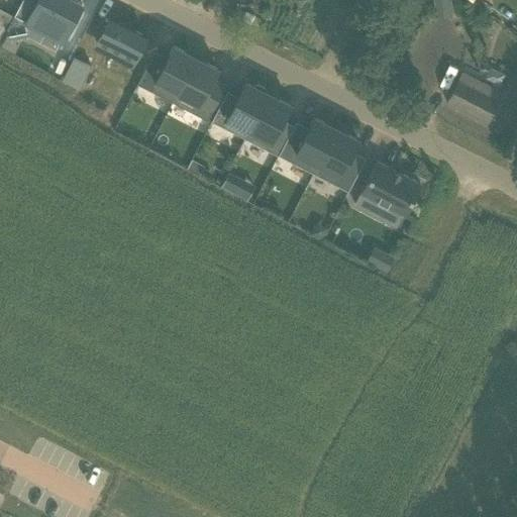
[(80,6),(68,0),(21,0),(13,17),(62,42),(80,6)]
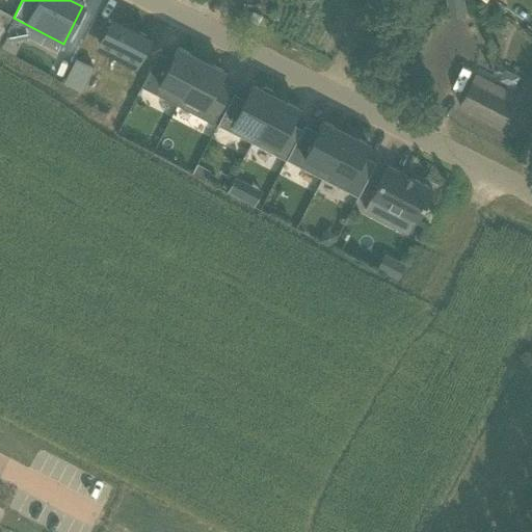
[(448,0),(446,0),(447,9),(466,8),(463,0),(448,0)]
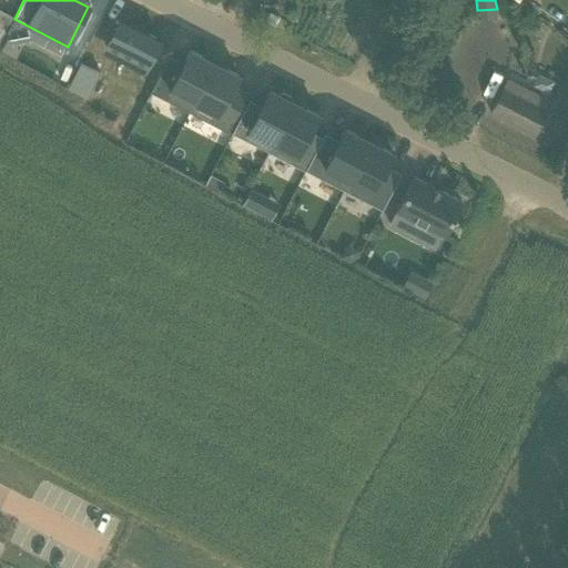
[(0,8),(0,28),(6,31),(13,16),(0,8)]
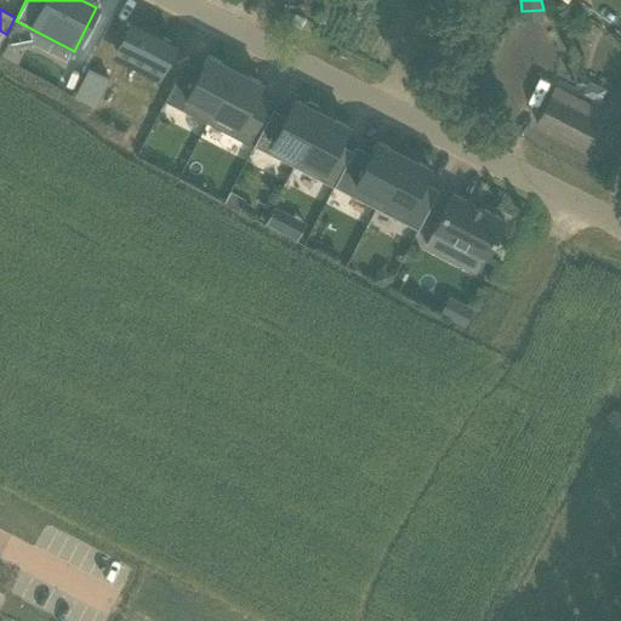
[(175,45),(130,22),(115,52),(159,74),(175,45)]
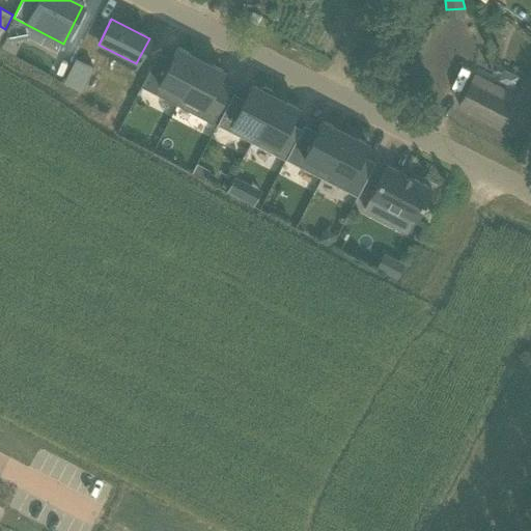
[(177,105),(201,59),(177,47),(154,92),(177,105)]
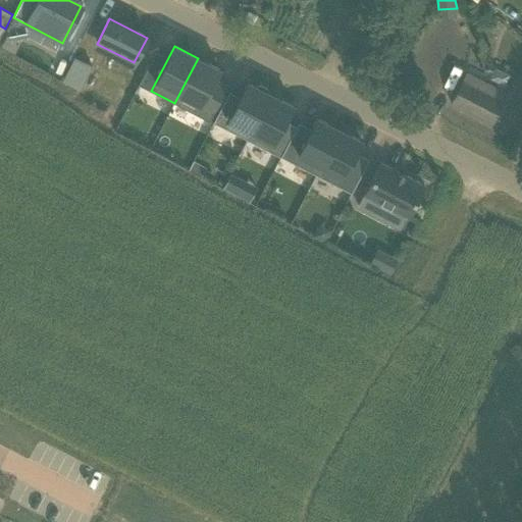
[(92,65),(74,56),(62,79),(81,88),(92,65)]
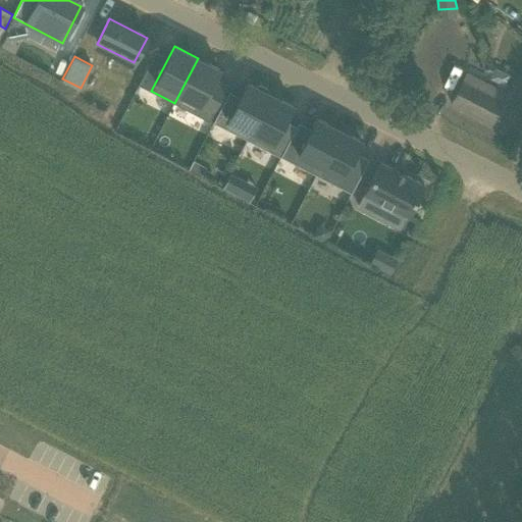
[(198,58),(174,103),(197,114),(220,69),(198,58)]
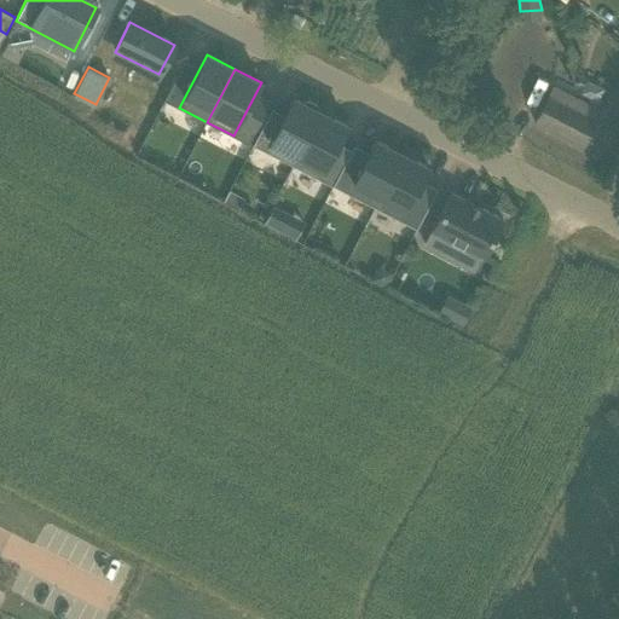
[(534,122),(584,148),(603,110),(570,93),(554,85),(534,122)]
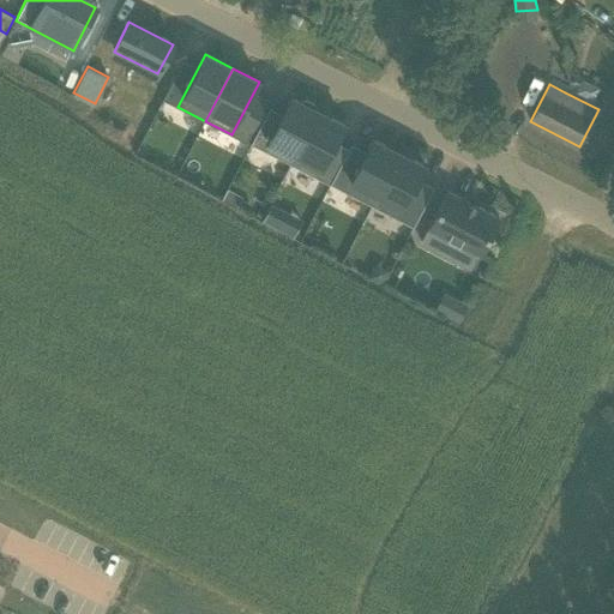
[(290,164),(318,110),(315,109),(315,106),(306,100),(302,102),(292,97),(264,150),(290,164)]
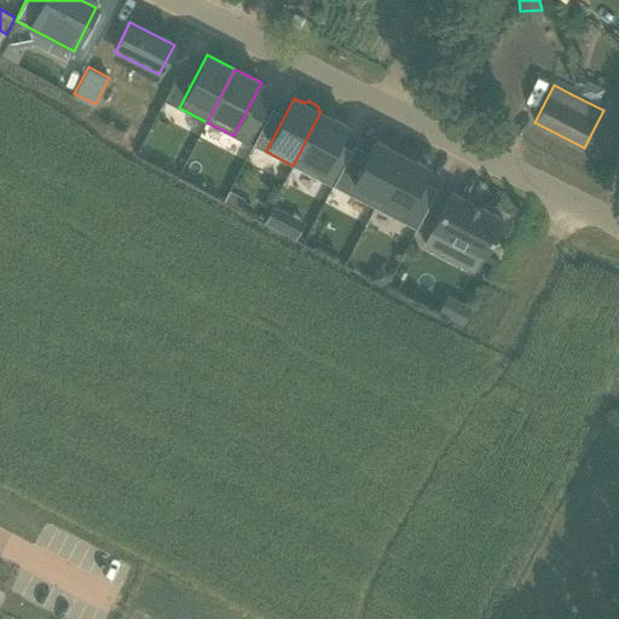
[(320,111),(293,166),(320,179),(347,126),(320,111)]
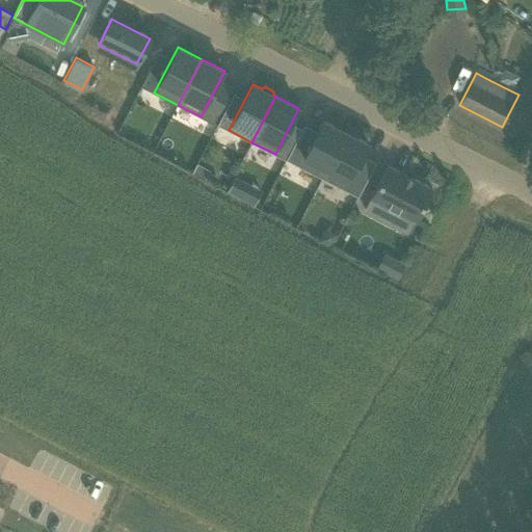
[(299,166),(322,178),(346,132),(323,120),(299,166)]
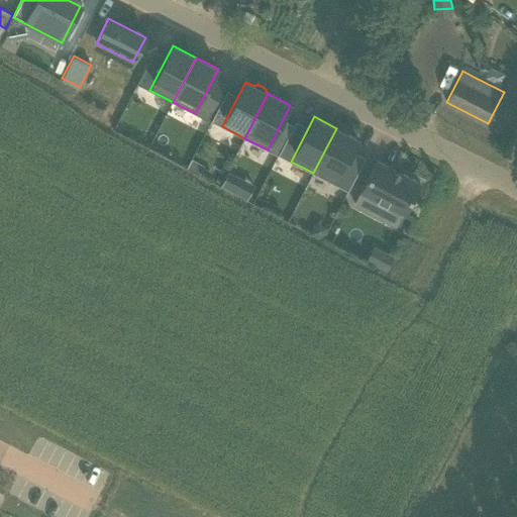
[(358,139),(336,128),(313,173),(335,185),(358,139)]
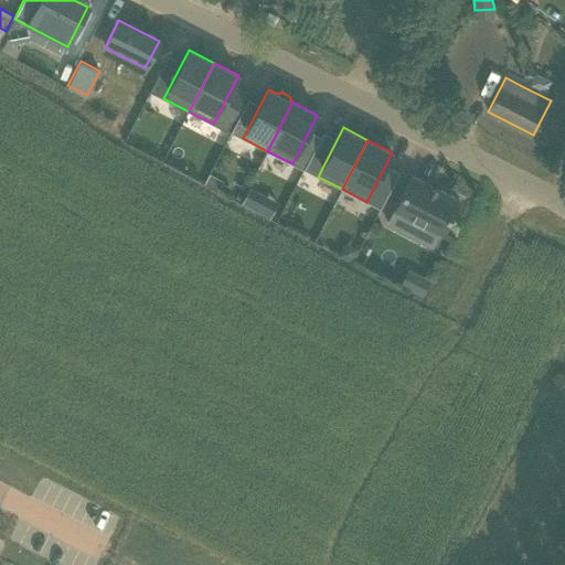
[(459,202),(412,178),(387,225),(404,233),(411,220),(441,236),(459,202)]
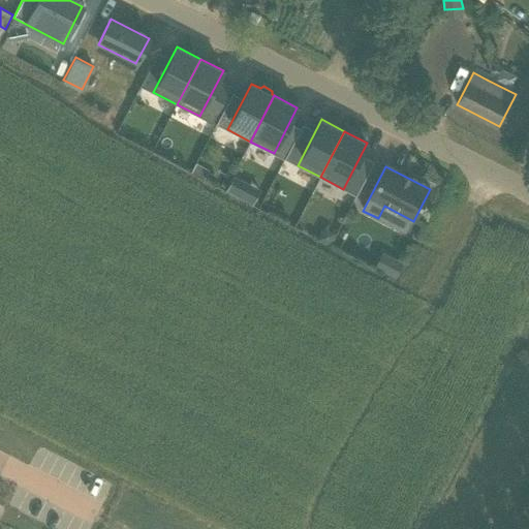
[(239,196),(246,182),(234,176),(226,190),(239,196)]
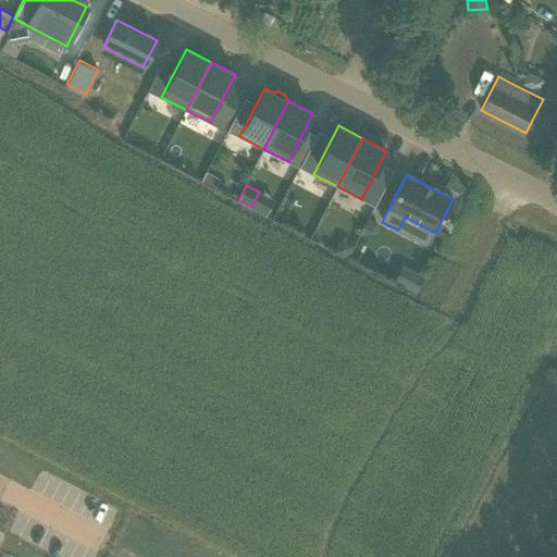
[(416,272),(407,287),(417,293),(425,276),(416,272)]
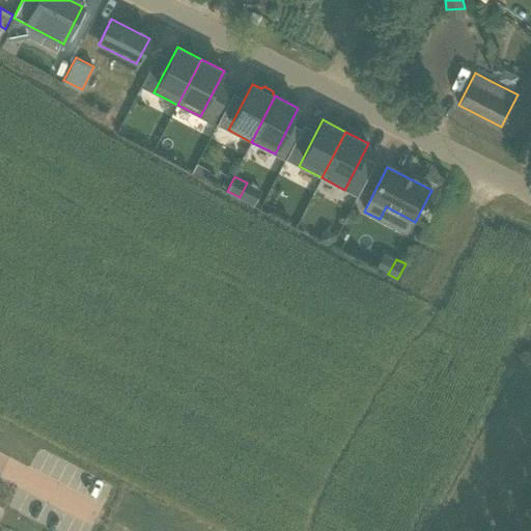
[(499,360),(495,368),(506,374),(510,365),(499,360)]
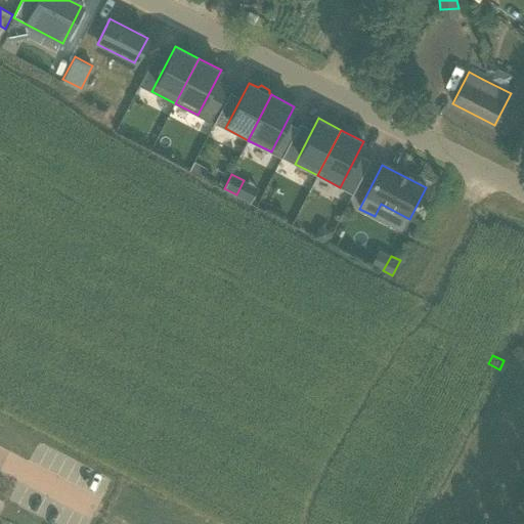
[(120,360),(119,370),(131,372),(132,361),(120,360)]
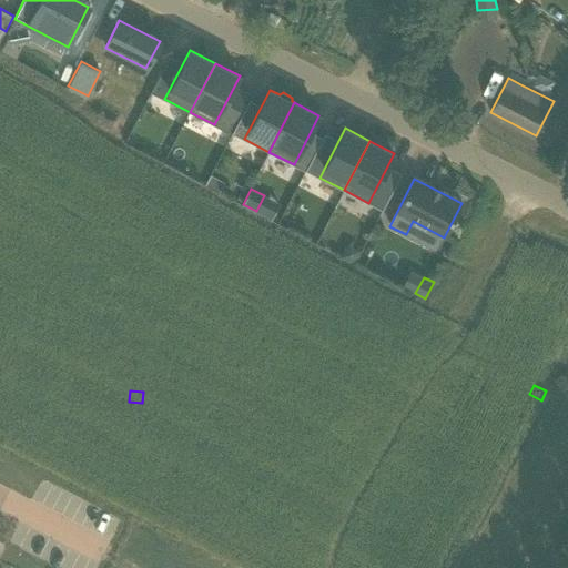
[(541,401),(529,394),(524,404),(536,411),(541,401)]
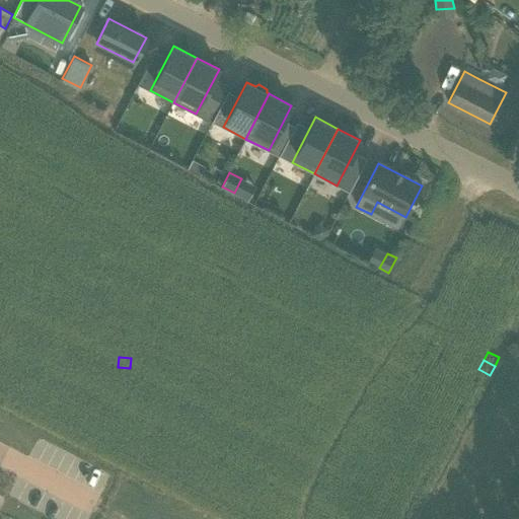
[(130,368),(118,367),(116,377),(129,378),(130,368)]
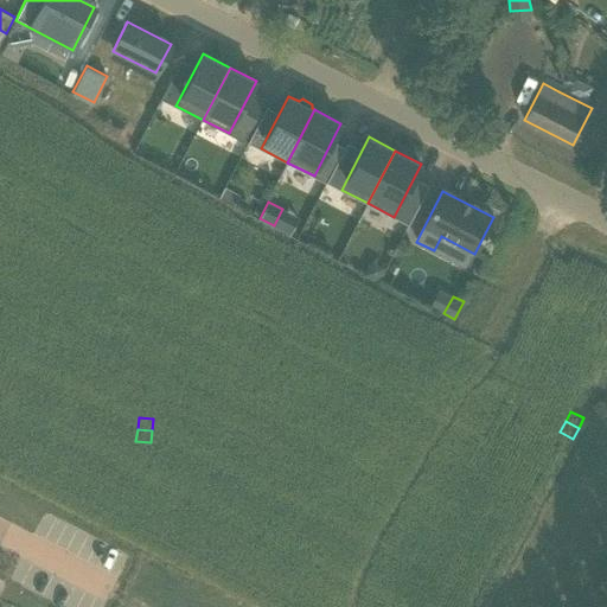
[(541,467),(555,474),(560,464),(547,457),(541,467)]
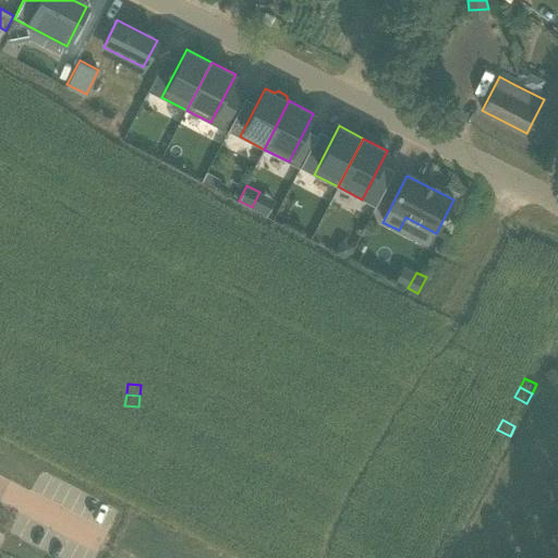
[(510,436),(497,429),(493,439),(505,445),(510,436)]
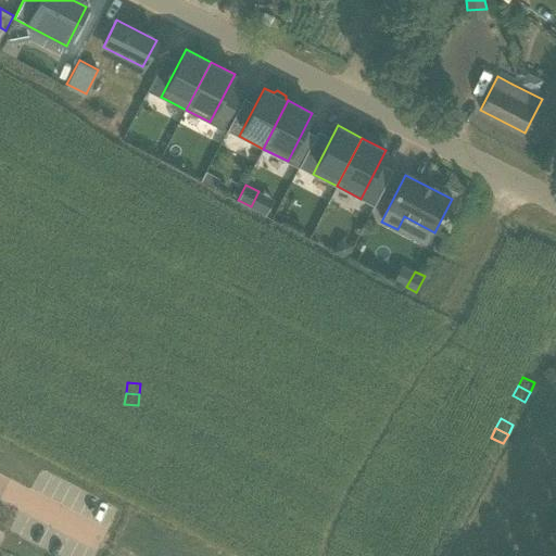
[(122,429),(119,440),(134,442),(135,431),(122,429)]
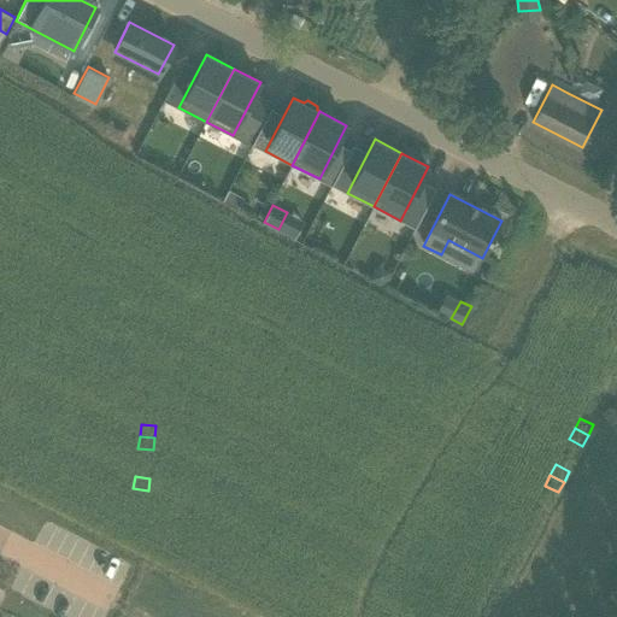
[(147,501),(148,491),(133,488),(131,500),(147,501)]
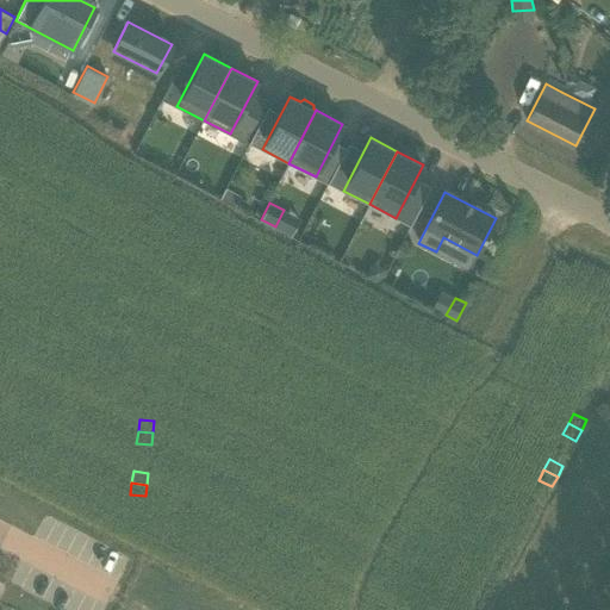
[(128,523),(125,534),(141,536),(142,524),(128,523)]
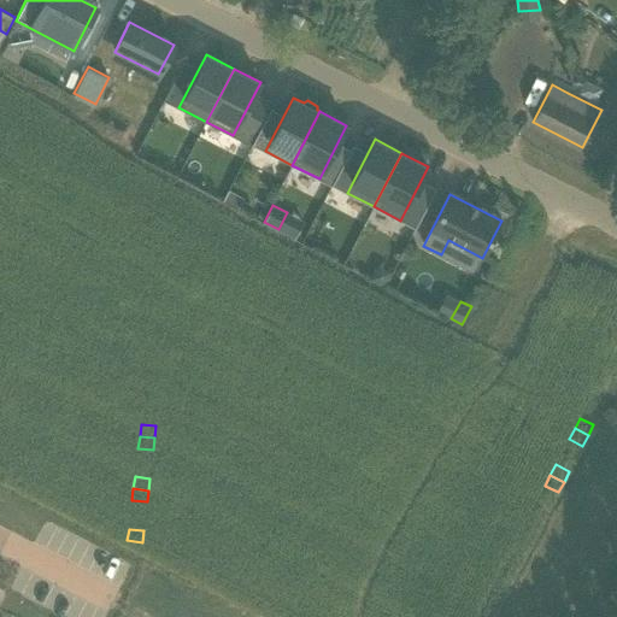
[(515,544),(528,551),(533,540),(519,533),(515,544)]
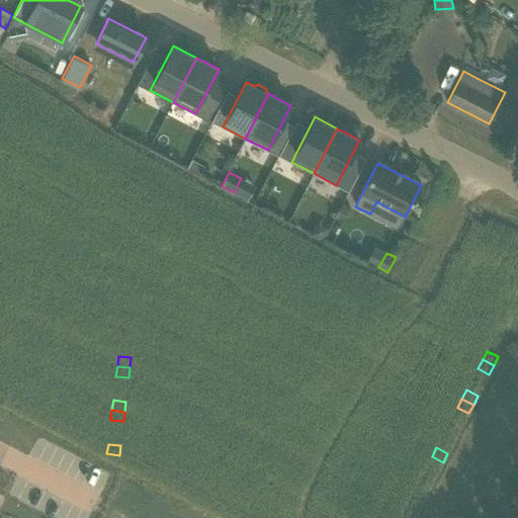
[(118,465),(119,455),(106,453),(105,463),(118,465)]
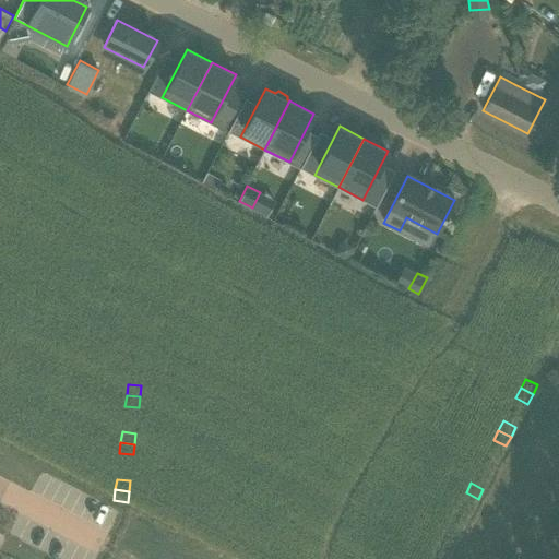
[(473,508),(478,499),(466,492),(461,502),(473,508)]
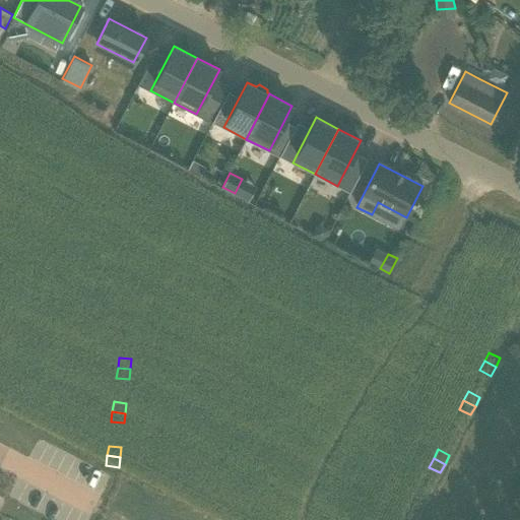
[(433,486),(421,481),(417,491),(428,496),(433,486)]
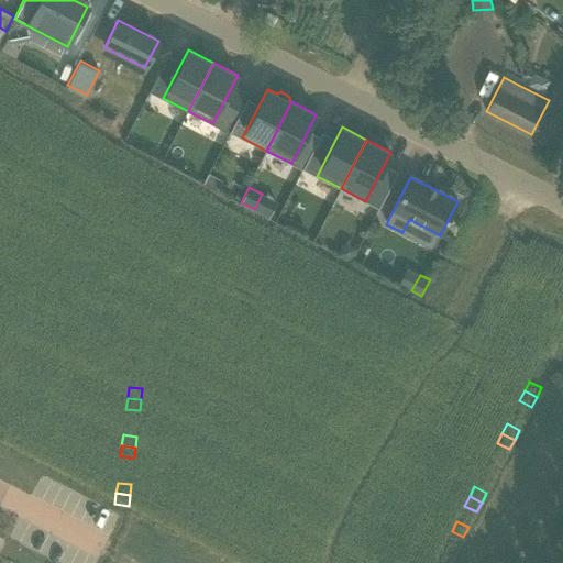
[(116,553),(129,554),(130,543),(118,542),(116,553)]
